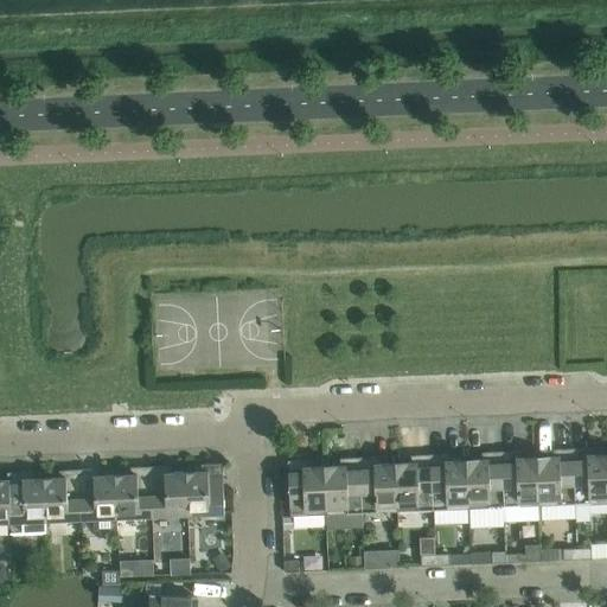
[(588,449),(574,451),(576,505),(606,504),(606,455),(589,457),(588,449)]
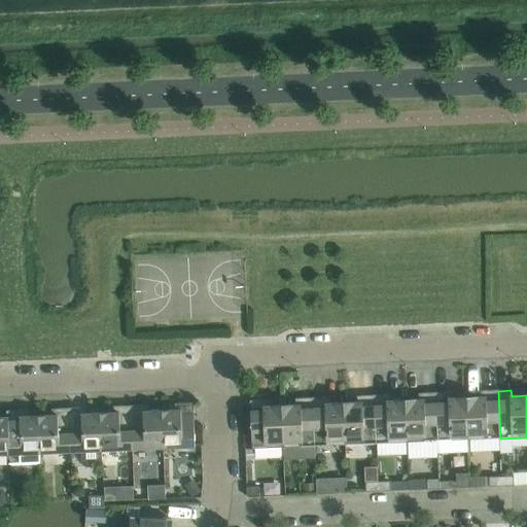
[(485,397),(467,398),(469,441),(500,438),(498,391),(485,391),(485,397)]
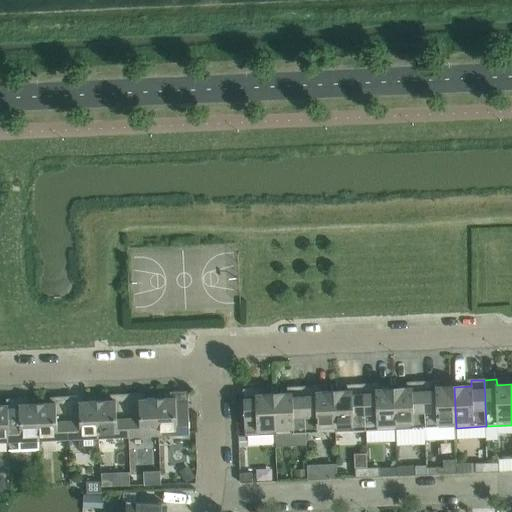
[(411,389),(394,389),(396,430),(426,429),(424,382),(411,383),(411,389)]
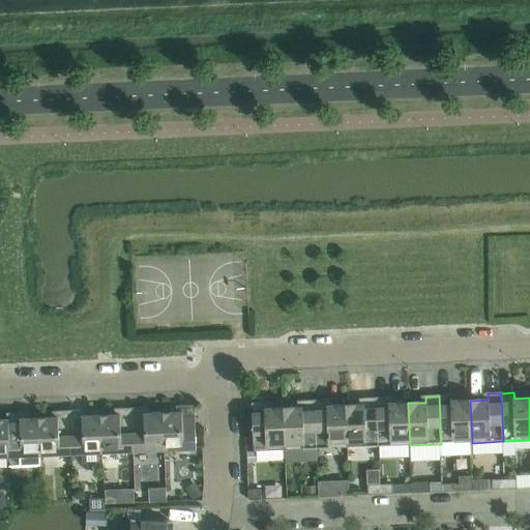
[(451,395),(439,395),(441,444),(472,443),(470,401),(452,402),(451,395)]
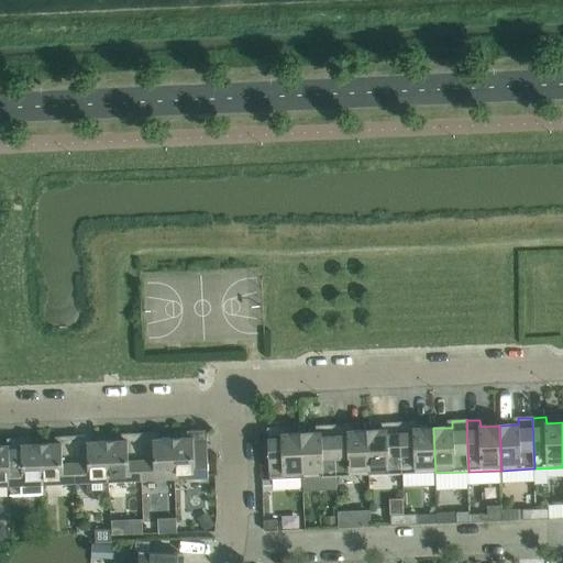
[(415,422),(400,423),(403,474),(435,473),(433,428),(415,429),(415,422)]
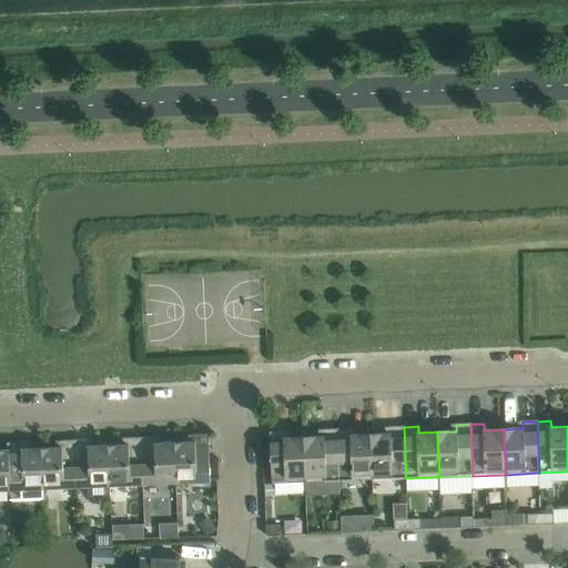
[(389,434),(371,435),(373,480),(406,478),(404,427),(389,427),(389,434)]
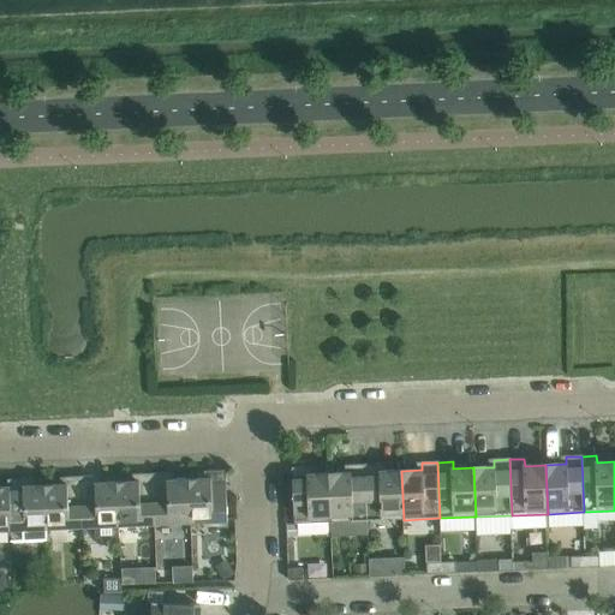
[(350,473),(329,473),(332,523),(368,521),(365,465),(350,466),(350,473)]
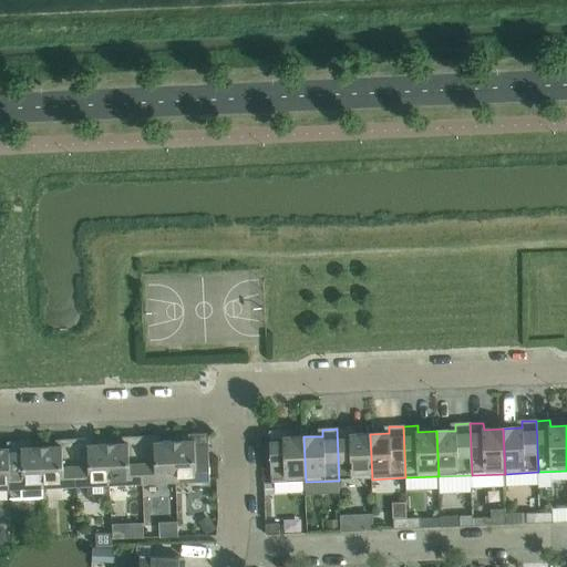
[(351,429),(337,429),(339,481),(372,480),(370,434),(351,435),(351,429)]
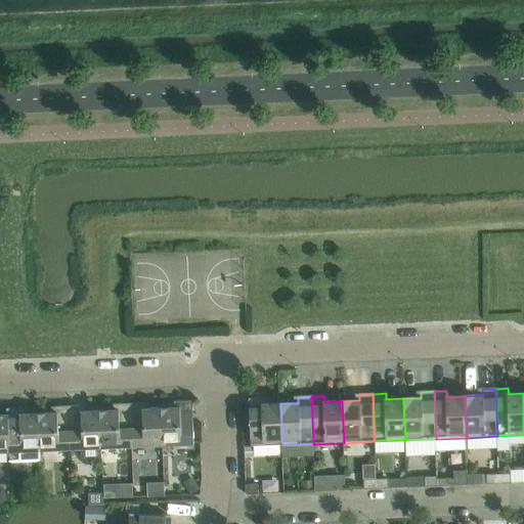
[(249,399),(251,446),(282,445),(280,403),(263,404),(263,398),(249,399)]
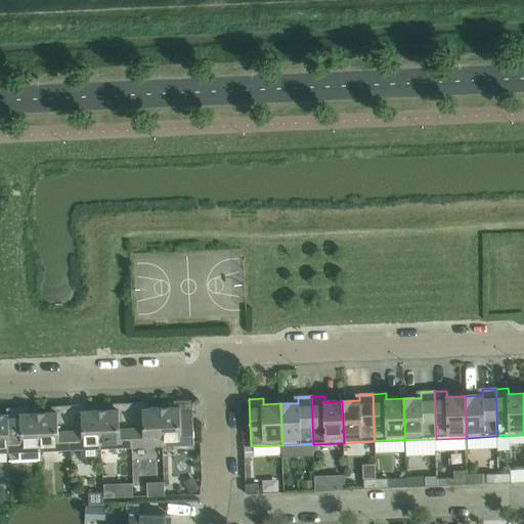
[(179,408),(162,408),(163,445),(194,444),(192,401),(178,402),(179,408)]
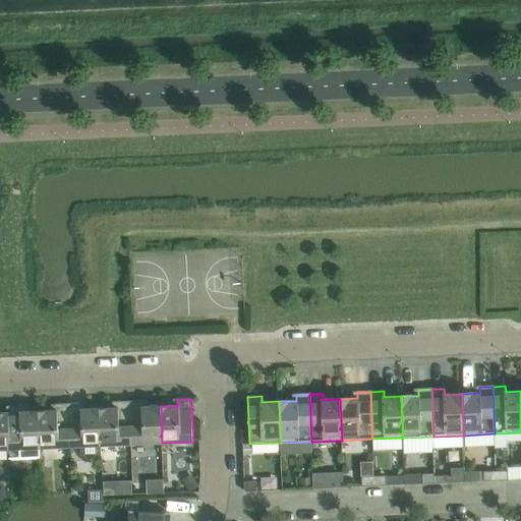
[(142,401),(129,402),(131,445),(162,443),(161,406),(143,407),(142,401)]
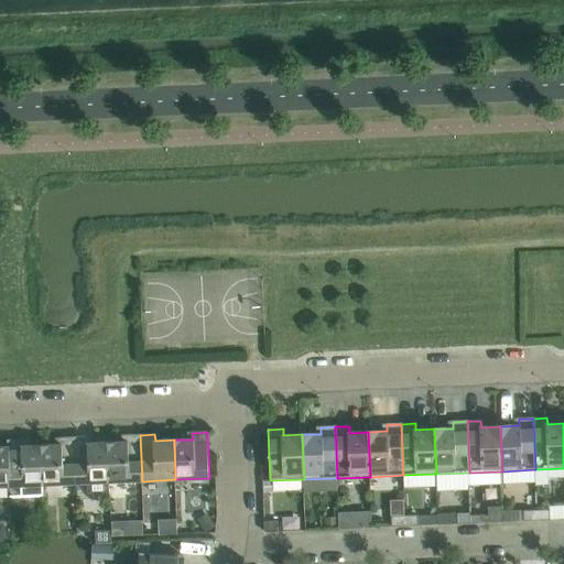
[(127,442),(108,443),(109,483),(142,481),(140,435),(127,435),(127,442)]
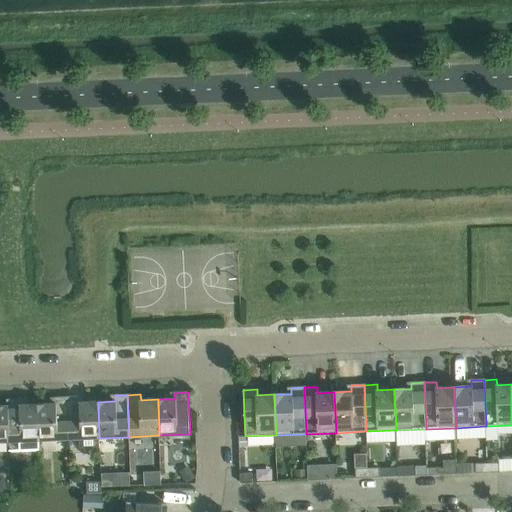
[(55,404),(38,404),(39,440),(69,439),(67,397),(55,398),(55,404)]
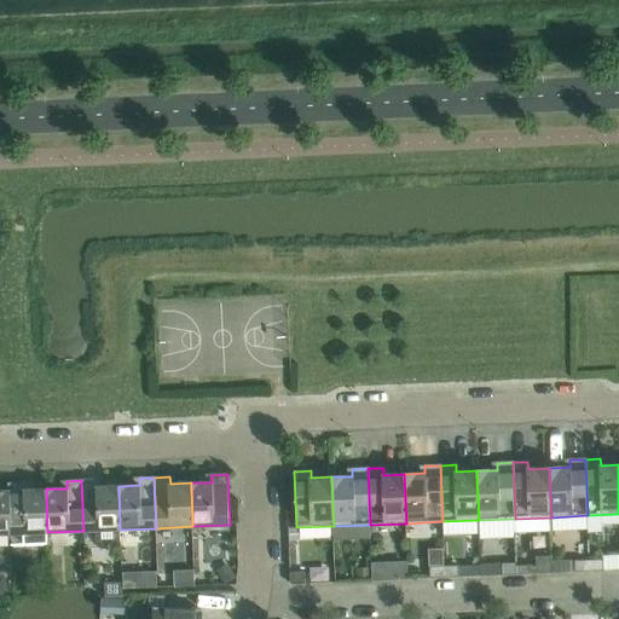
[(97,480),(81,480),(84,531),(120,530),(119,486),(98,487),(97,480)]
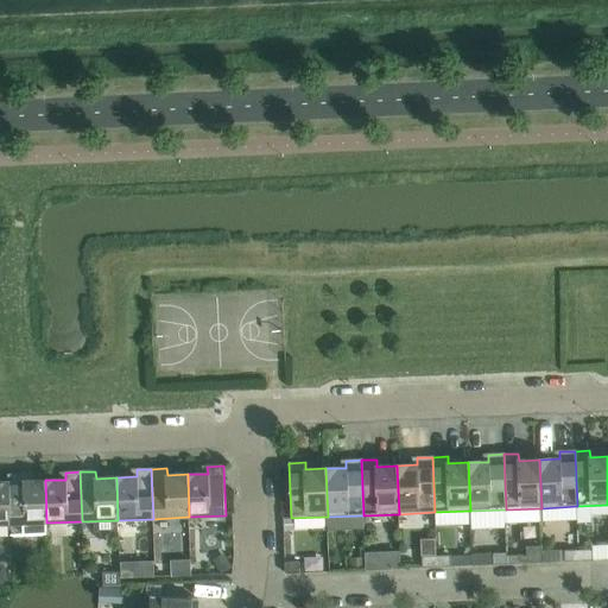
[(24,474),(8,475),(11,525),(23,524),(24,536),(48,534),(46,523),(45,480),(32,481),(32,474),(24,475),(24,474)]
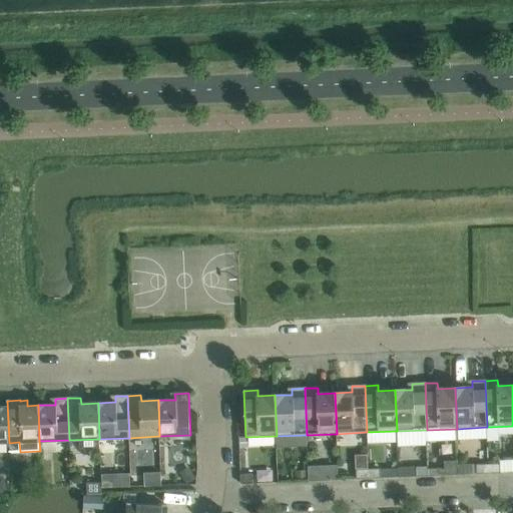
[(0,443),(9,443),(7,401),(7,407),(0,407),(0,443)]
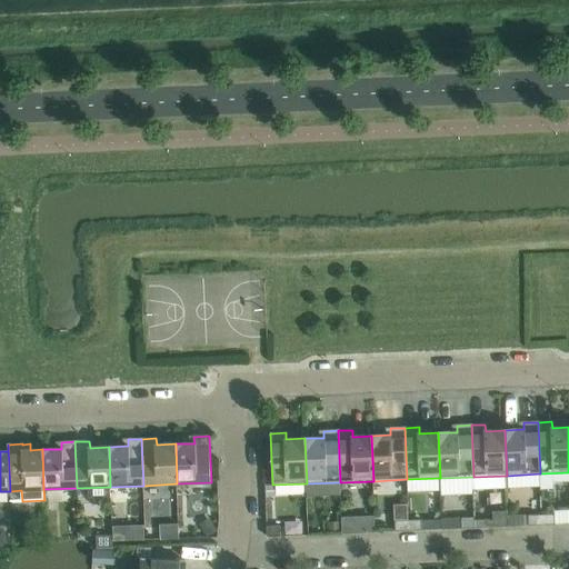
[(507,511),(492,511),(493,520),(493,528),(508,527),(507,511)]
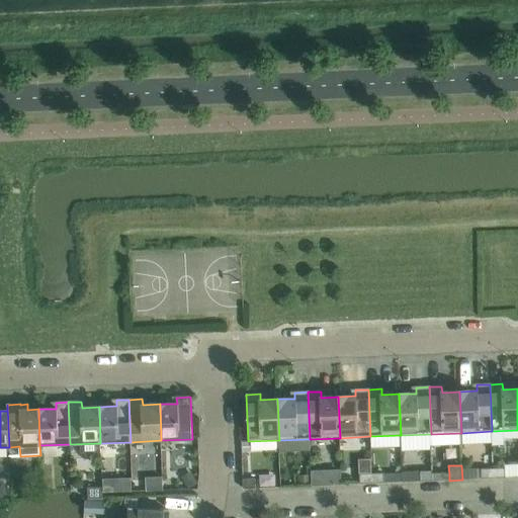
[(505,468),(493,469),(494,479),(506,479),(505,468)]
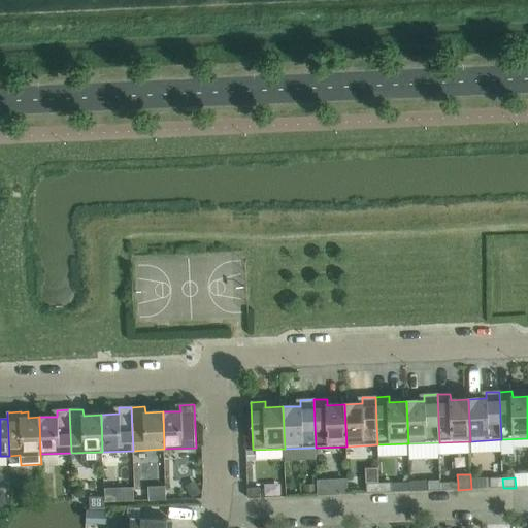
[(490,479),(491,489),(503,488),(502,479),(490,479)]
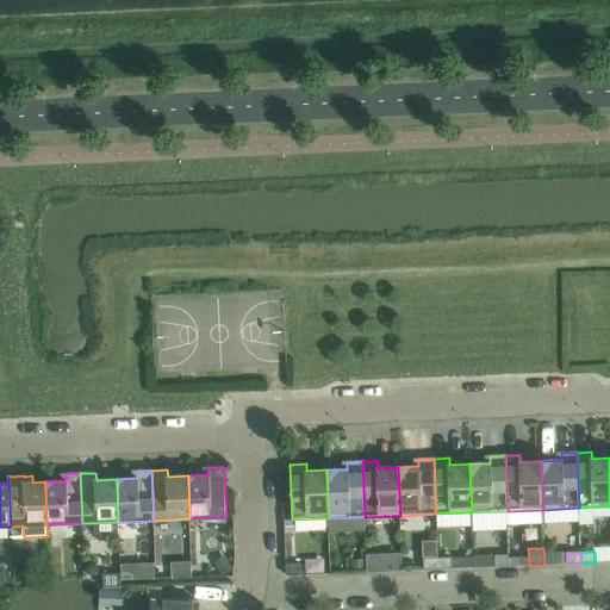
[(378,554),(366,555),(367,560),(367,573),(379,572),(378,554)]
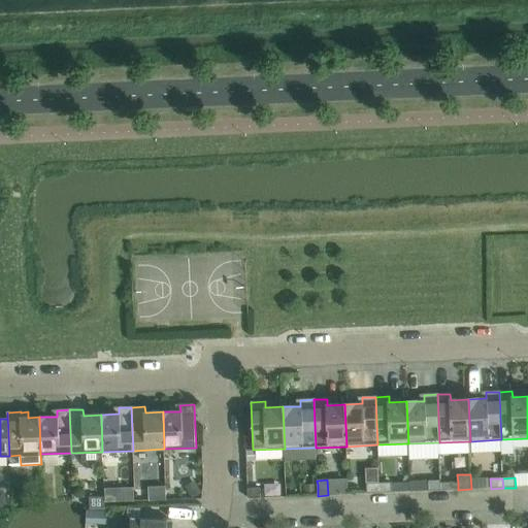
[(428,482),(429,491),(441,491),(440,481),(428,482)]
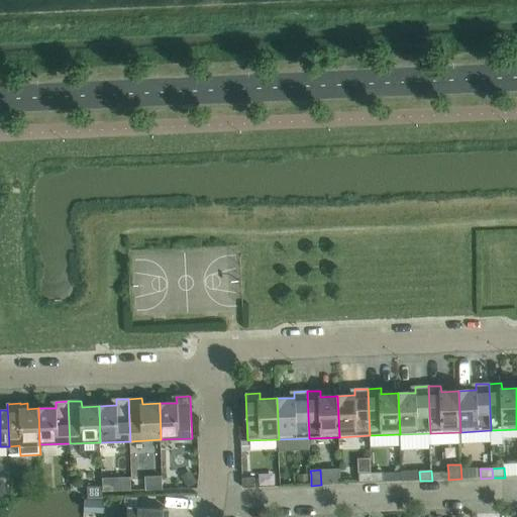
[(383,473),(371,474),(372,483),(384,483),(383,473)]
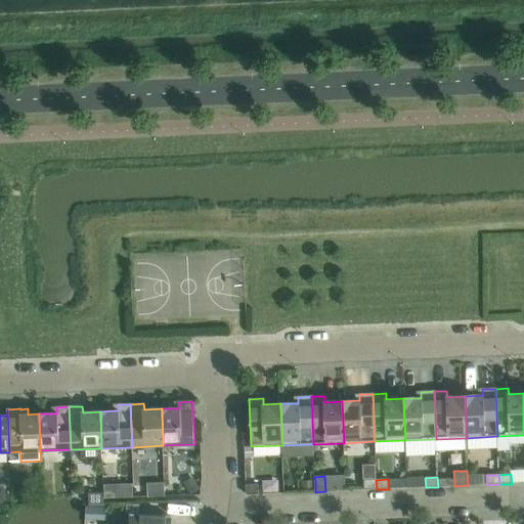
[(363,480),(364,490),(377,489),(376,480),(363,480)]
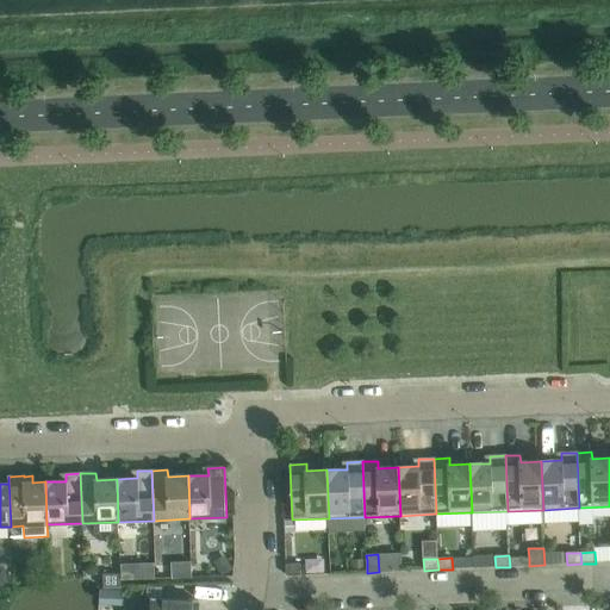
[(226,560),(216,567),(223,576),(232,570),(226,560)]
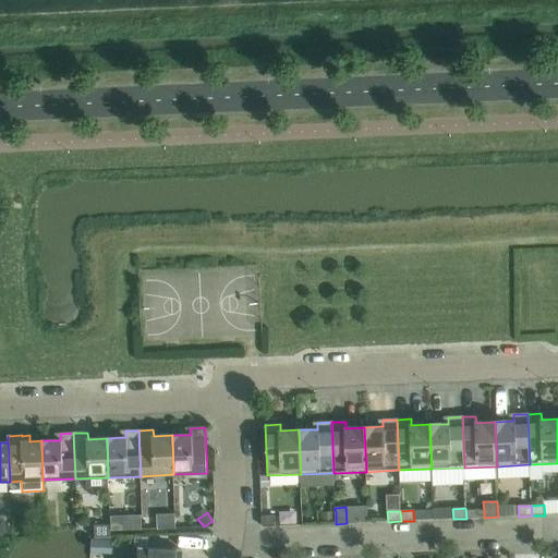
[(336,512),(322,513),(322,524),(336,524),(336,512)]
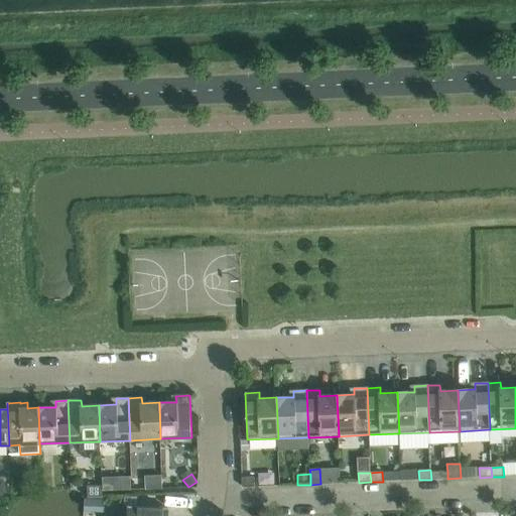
[(162,476),(145,477),(145,490),(162,489),(162,476)]
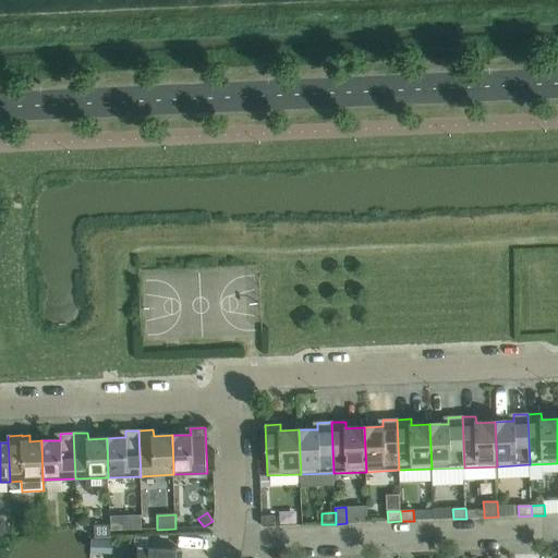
[(125,516),(110,517),(110,531),(125,531),(125,516)]
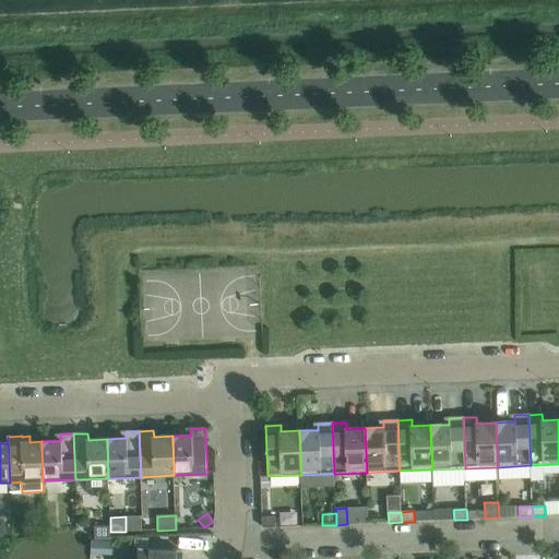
[(275,518),(262,518),(262,528),(275,527),(275,518)]
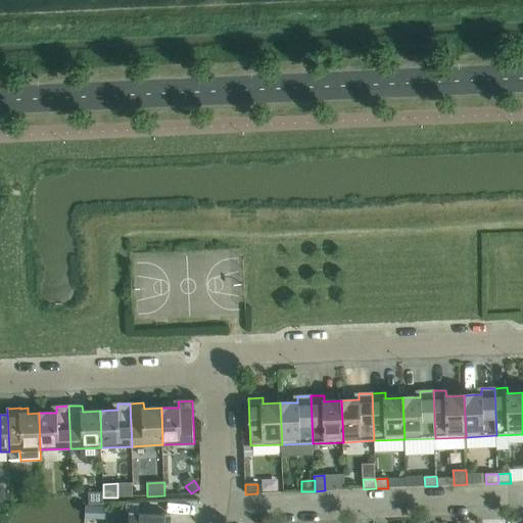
[(125,522),(169,522),(170,515),(126,513),(125,522)]
